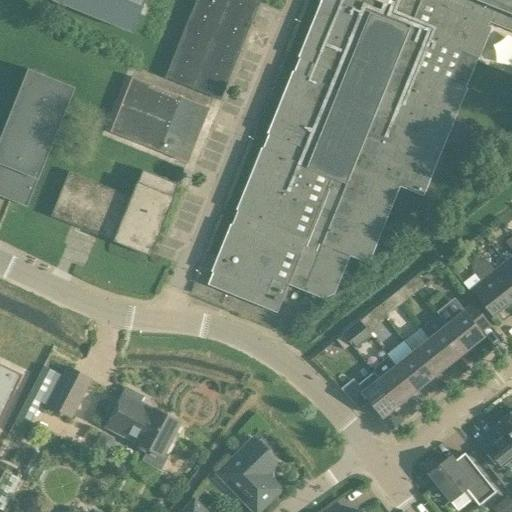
[(43,0),(127,33),(140,0),(43,0)]
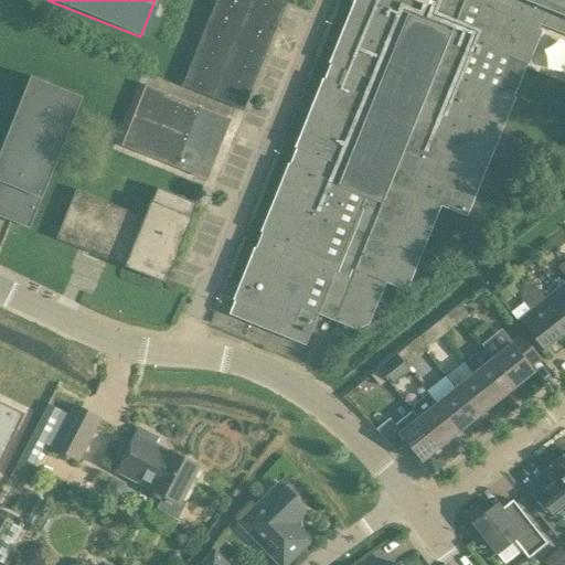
[(214,0),(181,86),(242,112),(279,19),(286,2),(286,1),(283,0),(214,0)]
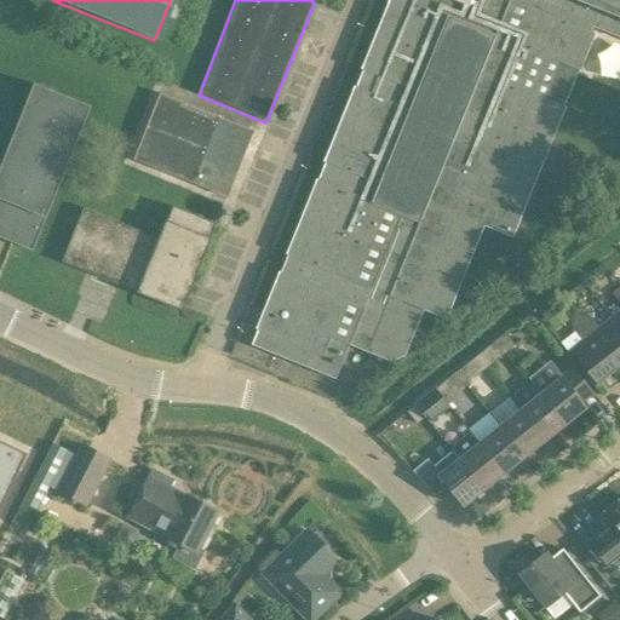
[(619,0),(386,0),(253,331),(254,331),(248,346),(333,380),(348,346),(390,363),(402,357),(422,313),(443,321),(481,228),(510,240),(595,30),(619,40),(619,0)]
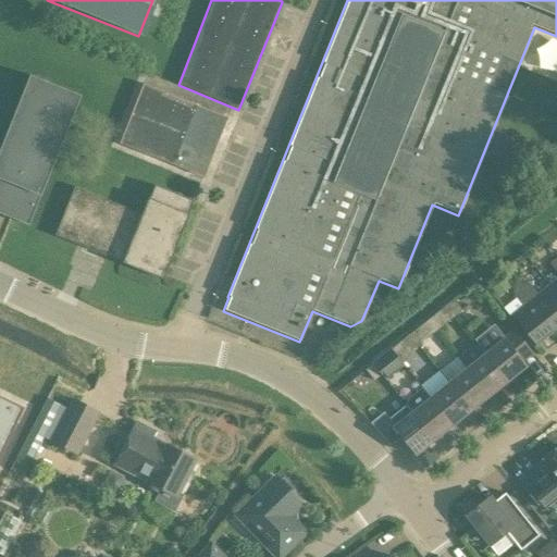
[(0,214),(27,226),(79,97),(28,76),(0,147),(0,214)]
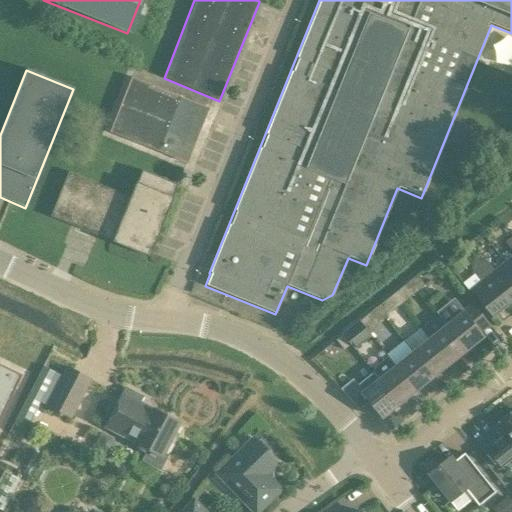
[(208,108),(131,77),(109,132),(187,163),(208,108)]
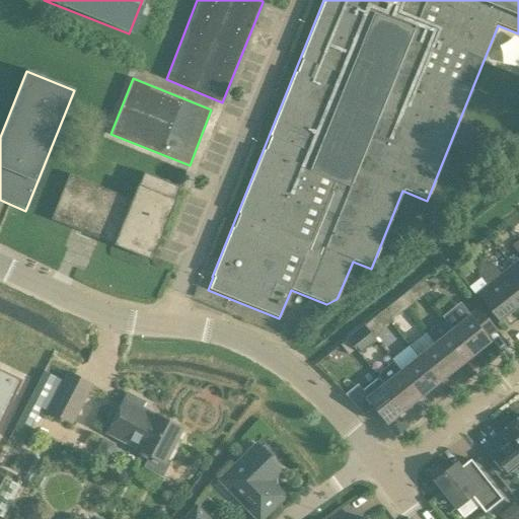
[(138,183),(132,199),(69,174),(51,220),(113,244),(113,245),(151,261),(179,188),(144,173),(139,184),(138,183)]
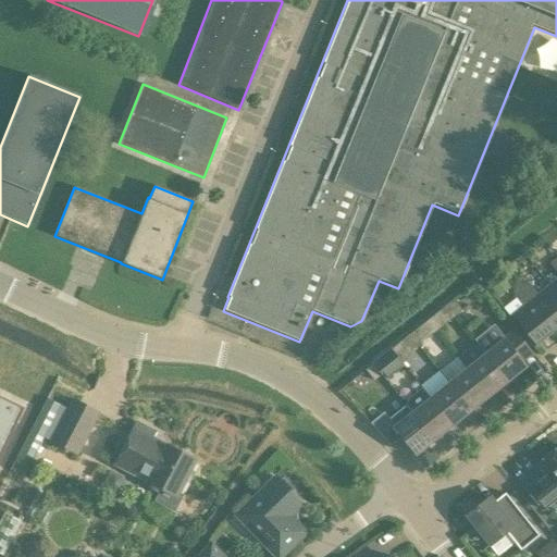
[(528,281),(521,287),(555,330),(556,327),(556,294),(549,284),(537,293),(528,281)]
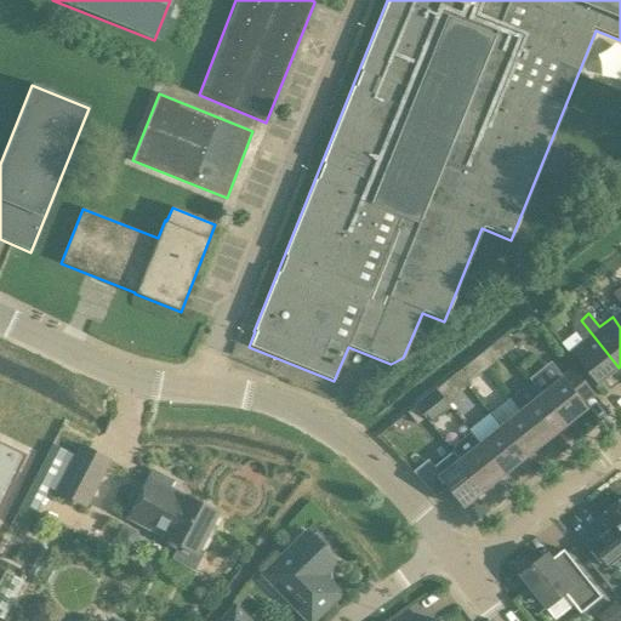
[(619,368),(581,320),(573,326),(584,340),(570,349),(598,385),(619,368)]
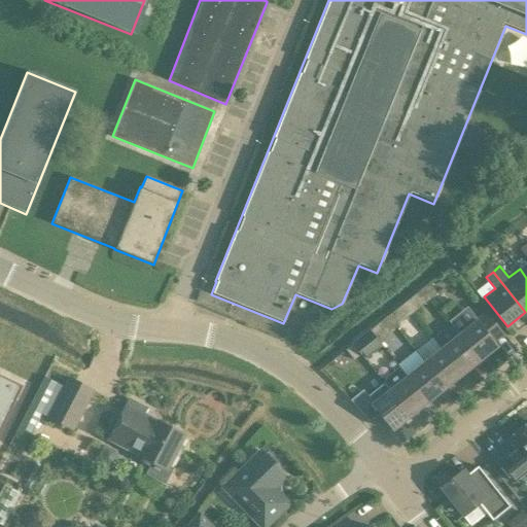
[(423,288),(431,299),(436,293),(429,283),(423,288)]
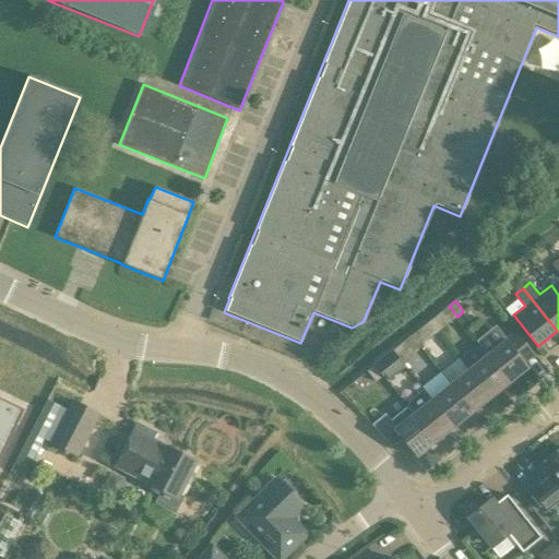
[(458,317),(449,306),(430,320),(439,331),(458,317)]
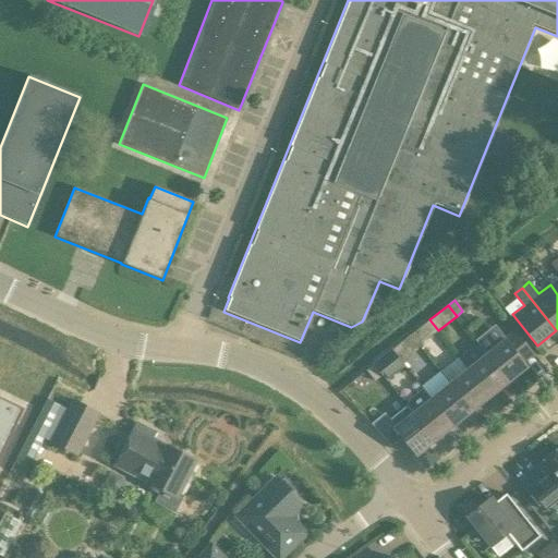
[(438,330),(429,319),(411,335),(420,346),(438,330)]
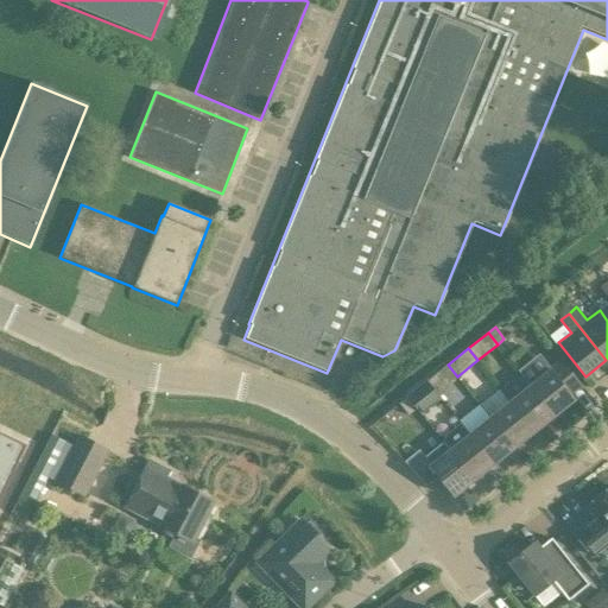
[(521,374),(530,385),(553,415),(574,399),(550,368),(542,359),(521,374)]
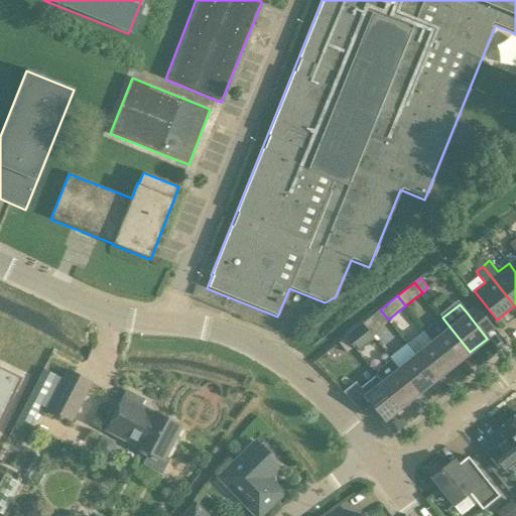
[(388,319),(380,309),(362,324),(370,334),(388,319)]
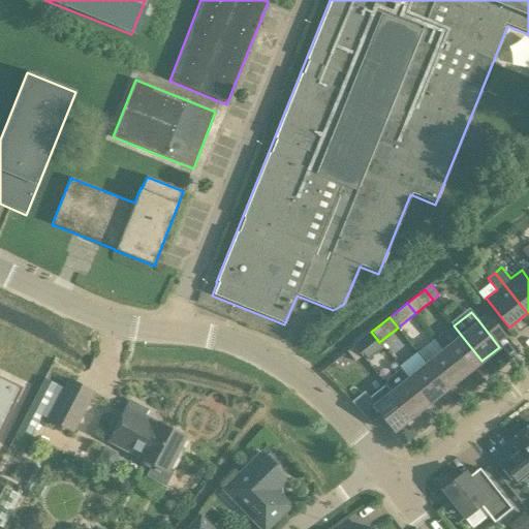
[(371,332),(354,346),(363,355),(356,360),(361,365),(383,347),(379,342),(371,332)]
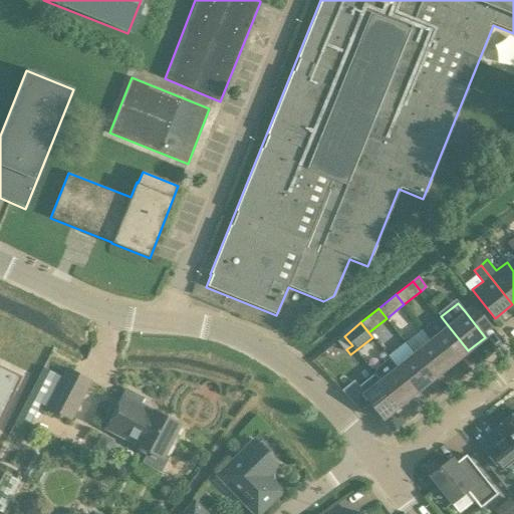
[(448,325),(431,339),(451,364),(468,350),(448,325)]
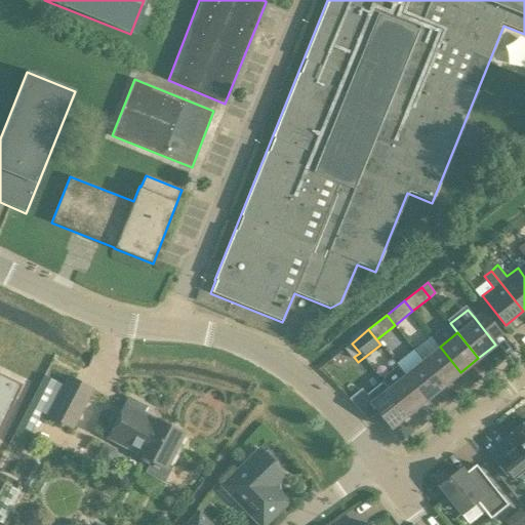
[(354,357),(360,353),(352,344),(345,349),(353,359),(354,357)]
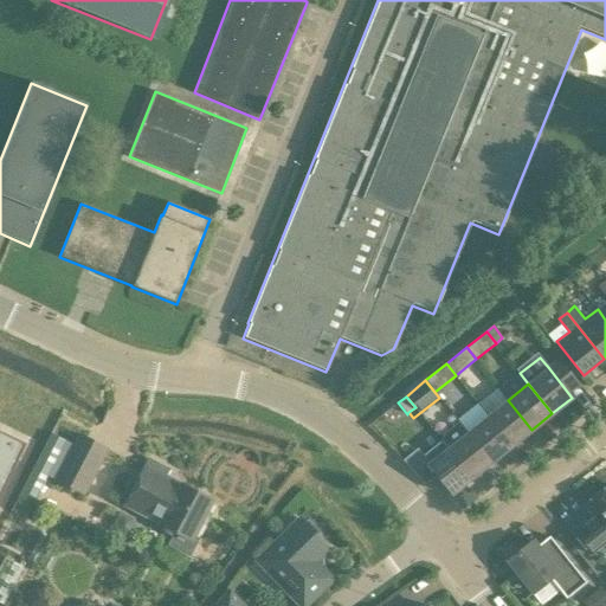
[(508,400),(488,416),(513,446),(532,430),(508,400)]
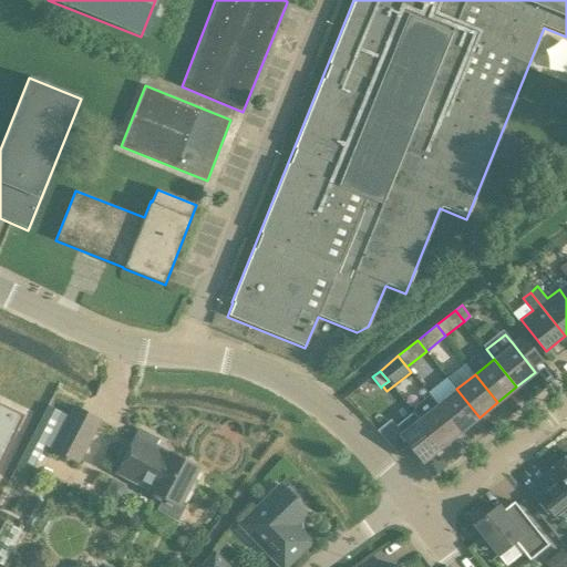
[(480,418),(456,389),(446,377),(429,392),(432,395),(434,399),(433,400),(460,433),(480,418)]
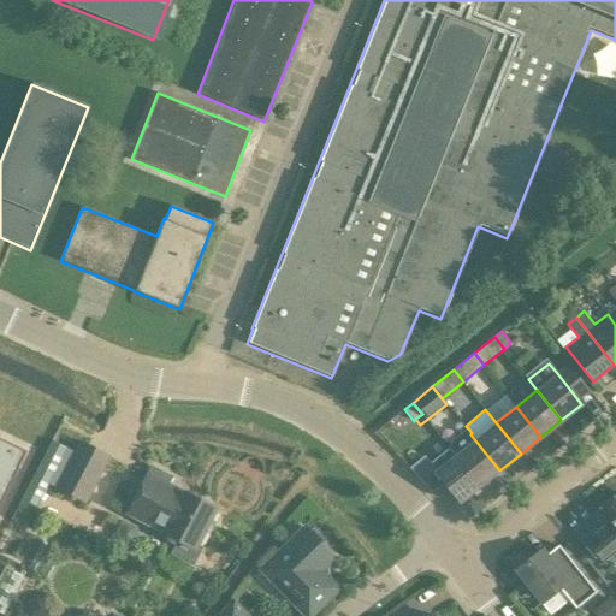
[(451,450),(480,486),(487,480),(499,471),(471,434),(472,433),(469,430),(451,444),(451,450)]
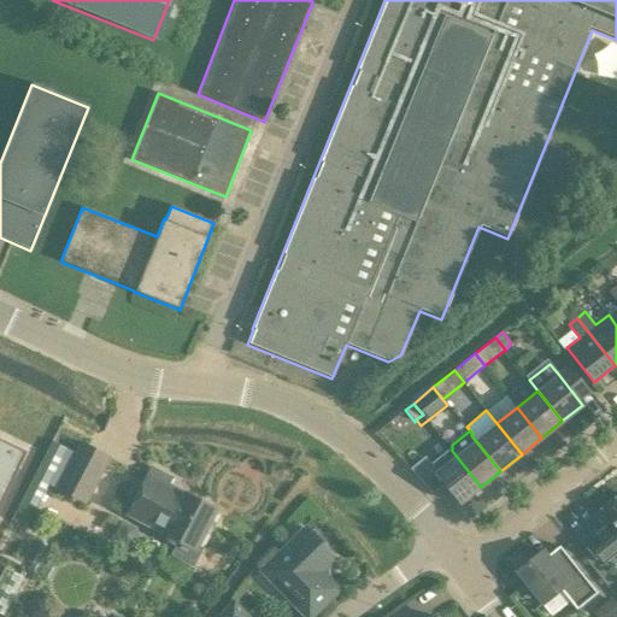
[(0,507),(27,452),(0,439),(0,507)]
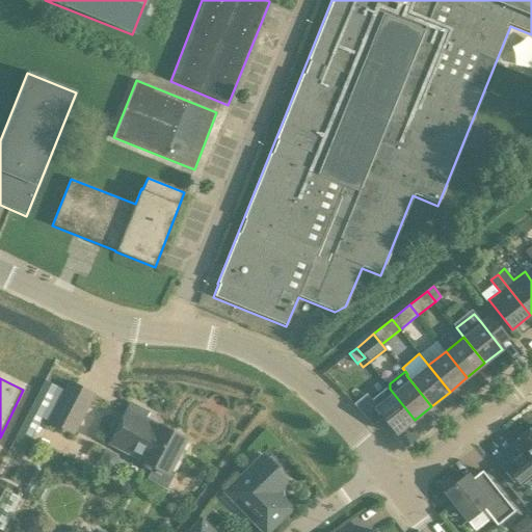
[(48,422),(74,435),(96,394),(70,380),(48,422)]
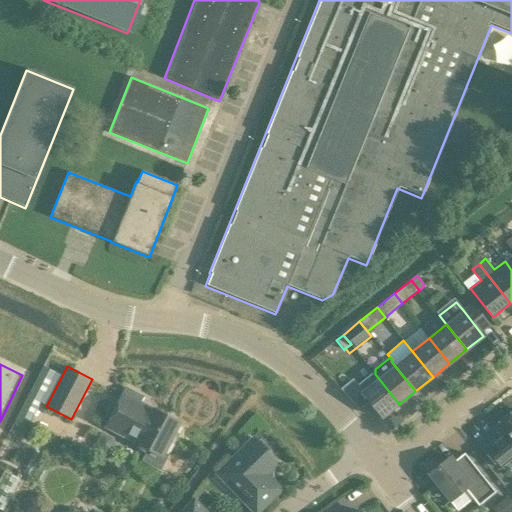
[(382,419),(399,404),(375,374),(359,387),(353,379),(341,389),(359,410),(368,402),(382,419)]
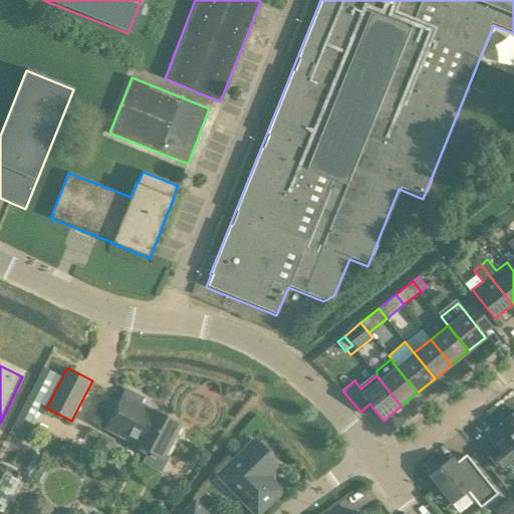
[(167,461),(163,459),(180,426),(139,405),(142,399),(125,391),(105,430),(148,451),(142,463),(161,473),(167,461)]
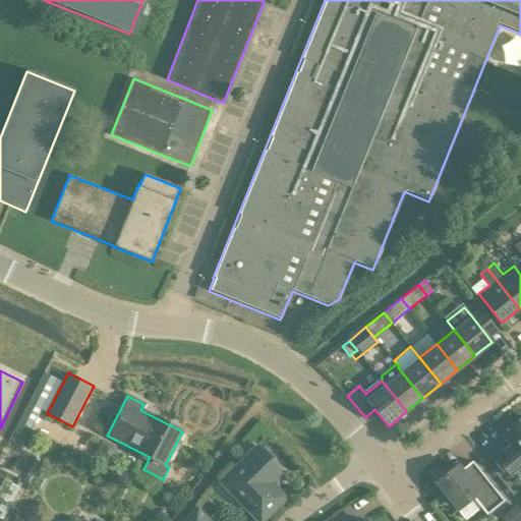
[(520,419),(503,436),(509,443),(491,458),(507,476),(520,464),(520,419)]
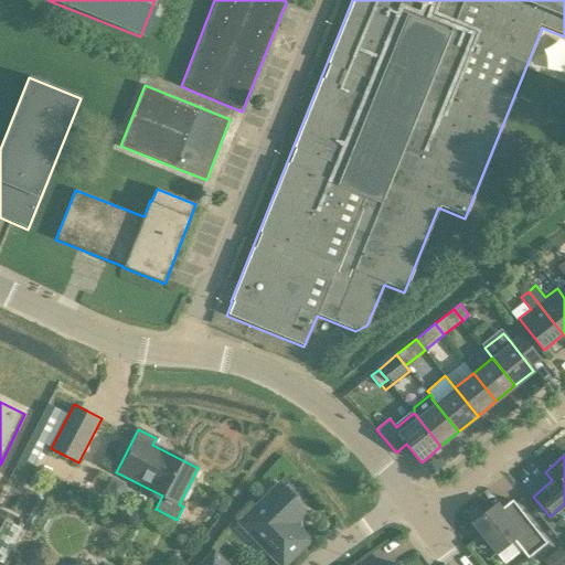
[(277,489),(274,487),(259,500),(263,503),(253,513),(255,516),(255,532),(252,535),(280,564),(283,564),(307,541),(294,528),(294,522),(305,511),(294,500),(296,498),(286,487),(284,489),(280,486),(277,489)]
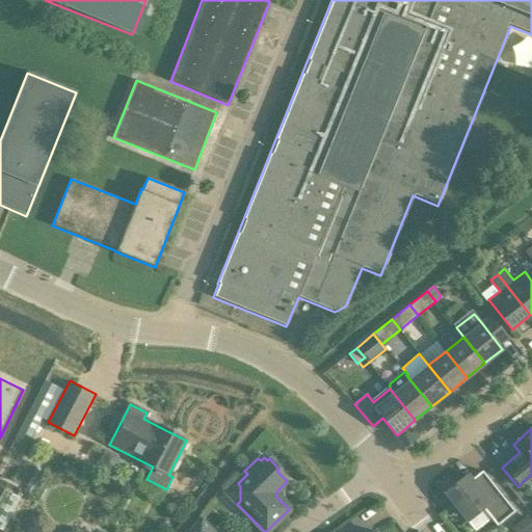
[(467,522),(482,508),(497,526),(513,512),(481,472),(471,479),(468,475),(445,494),(467,522)]
